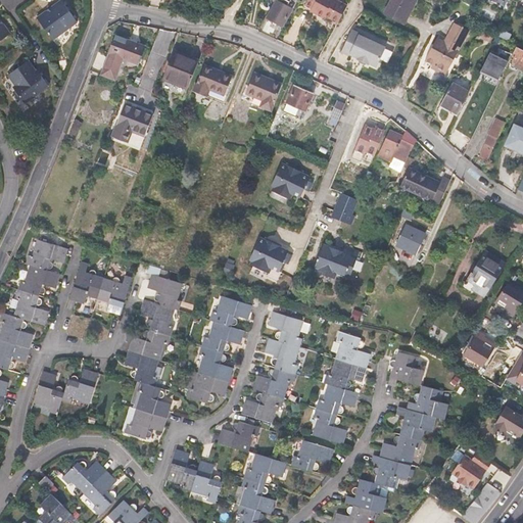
[(78,22),(61,0),(60,0),(37,17),(53,40),(78,22)]
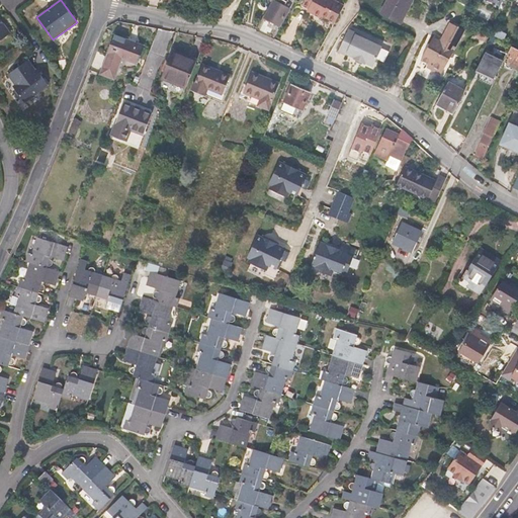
[(283,0),(272,0),(272,1),(263,17),(279,26),(289,9),(284,6),(286,2),(283,0)]
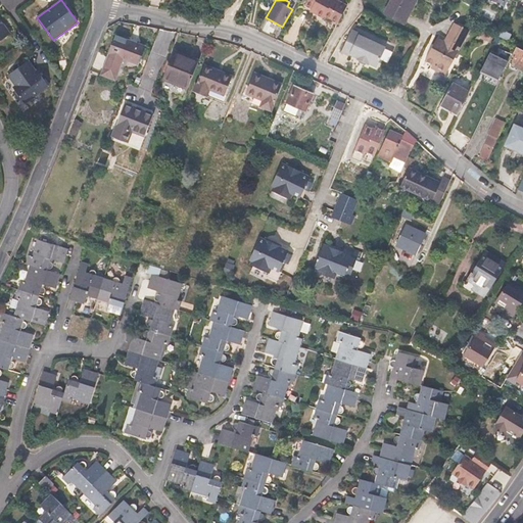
[(340,2),(336,0),(307,0),(304,5),(311,9),(310,10),(324,18),(325,16),(331,19),(340,2)]
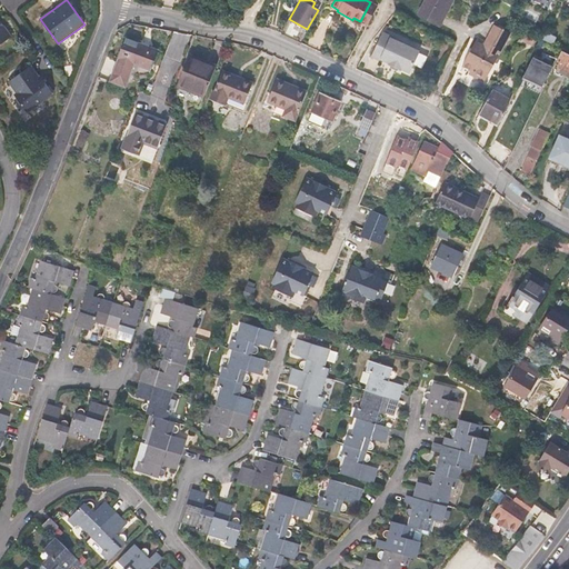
[(452,1),(450,0),(426,0),(419,13),(440,25),(452,1)]
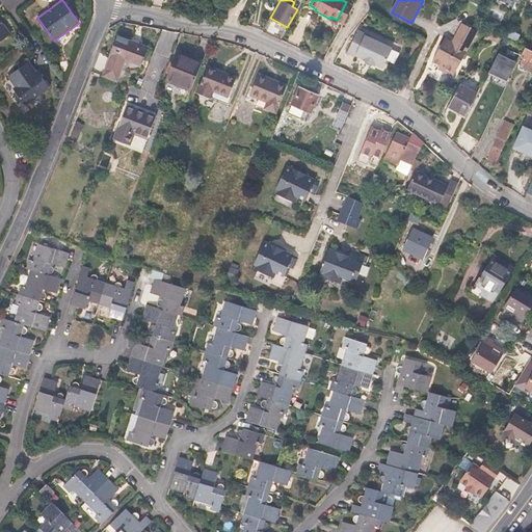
[(353,6),(346,2),(337,20),(344,24),(353,6)]
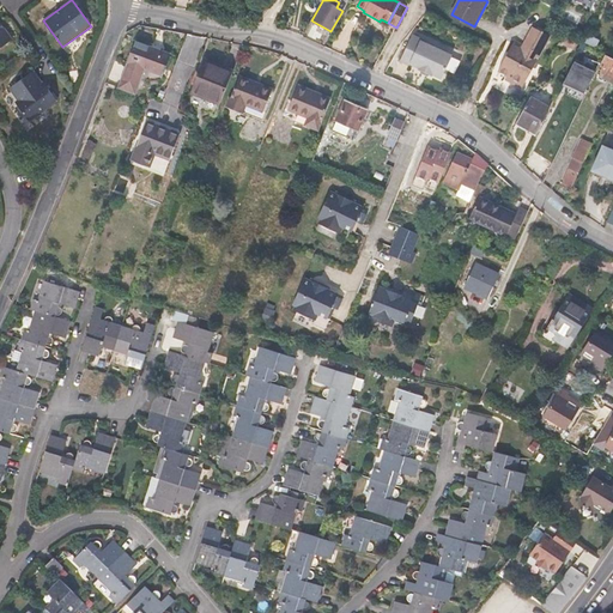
[(0,47),(12,40),(0,22),(0,47)]
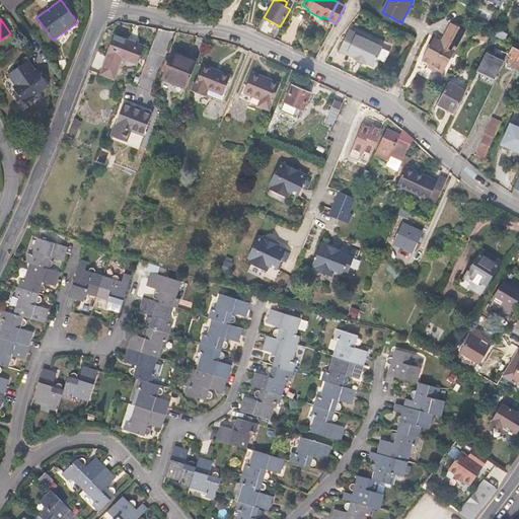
[(465,31),(450,22),(442,38),(435,34),(422,60),(429,64),(429,69),(439,74),(444,72),(448,64),(453,68),(457,61),(451,58),(465,31)]
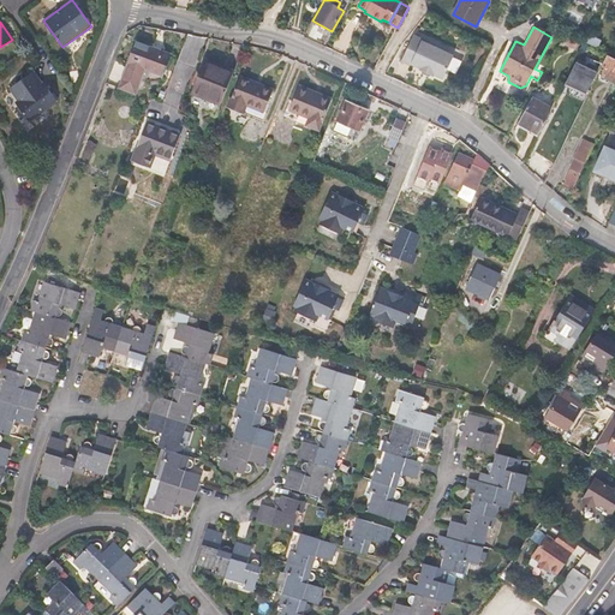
[(443,79),(454,55),(422,41),(423,39),(413,35),(401,61),(410,65),(411,64),(419,69),(419,70),(434,76),(435,75),(443,79)]
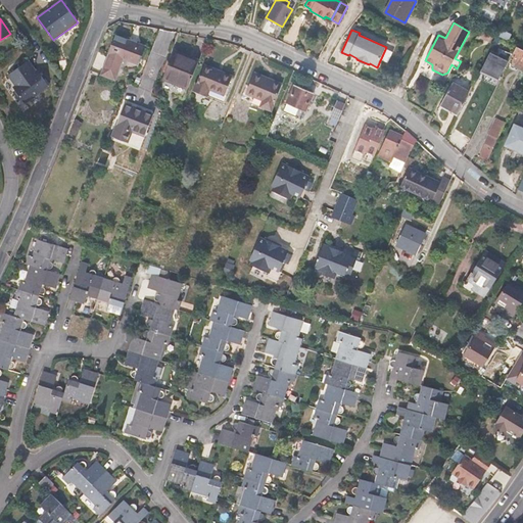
[(139,66),(146,45),(114,34),(100,74),(99,75),(115,81),(124,60),(139,66)]
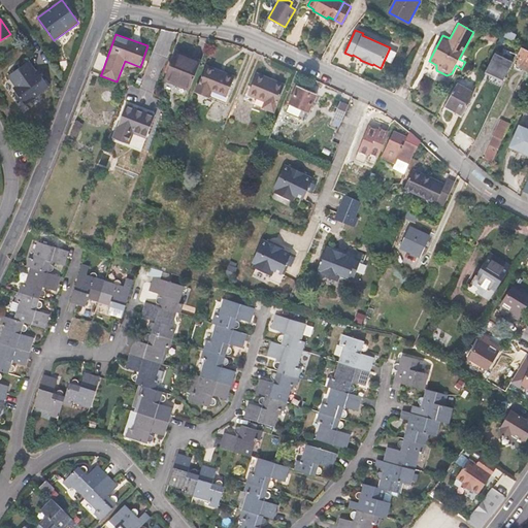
[(505,80),(518,55),(504,47),(503,51),(499,48),(495,58),(493,57),(487,68),(495,72),(494,74),(505,80)]
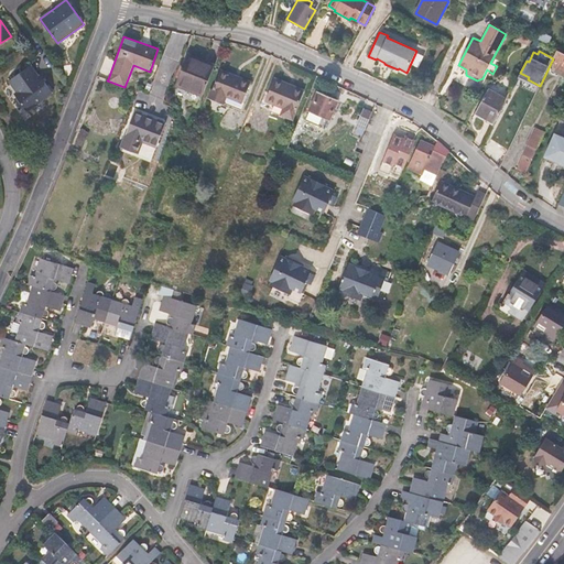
[(563,54),(556,51),(554,57),(563,62),(563,65),(563,54)]
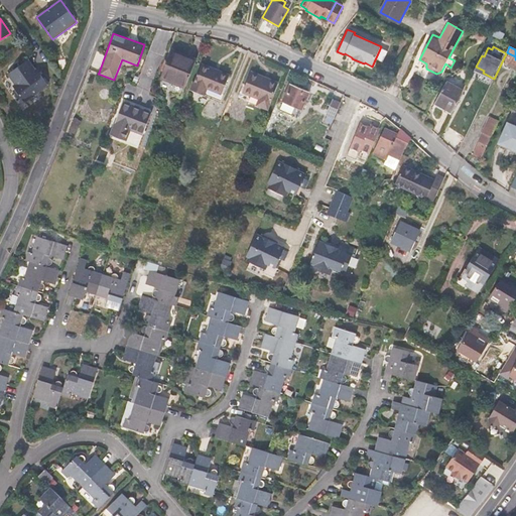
[(197,59),(171,49),(159,78),(185,88),(197,59)]
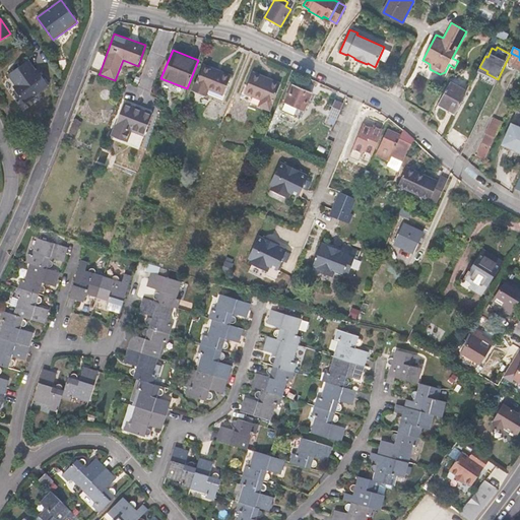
[(24,103),(49,85),(37,68),(36,69),(28,60),(7,75),(14,84),(12,86),(24,103)]
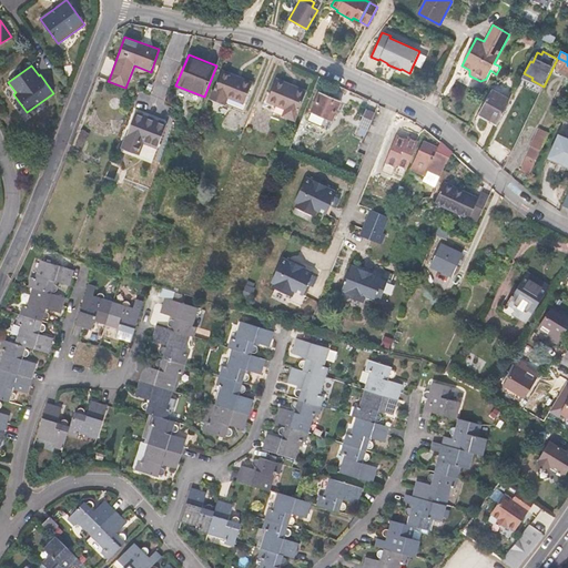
[(243,103),(252,83),(222,70),(210,98),(226,104),(229,98),(243,103)]
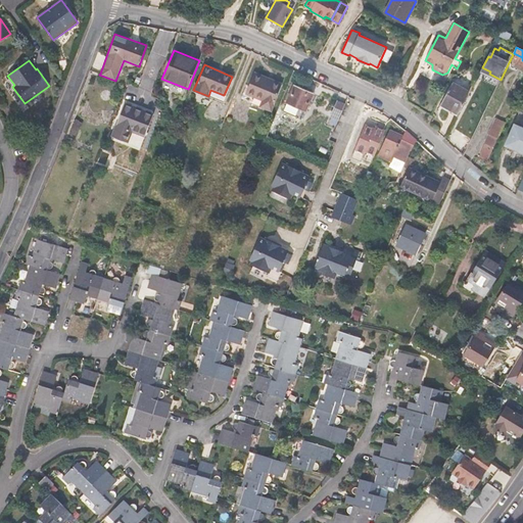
[(271,111),(282,84),(254,73),(243,99),(259,105),(259,106),(271,111)]
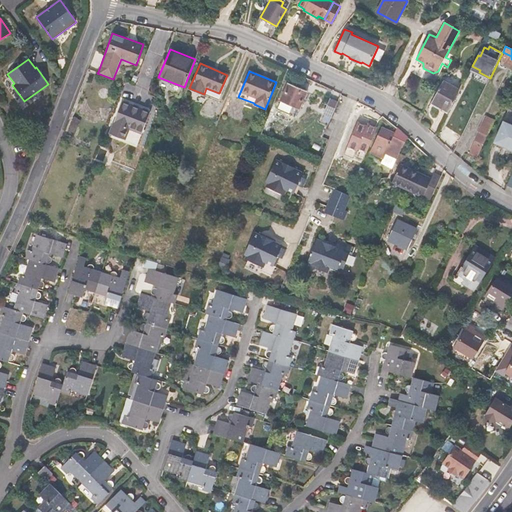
[(448,112),(459,89),(443,80),(431,103),(448,112)]
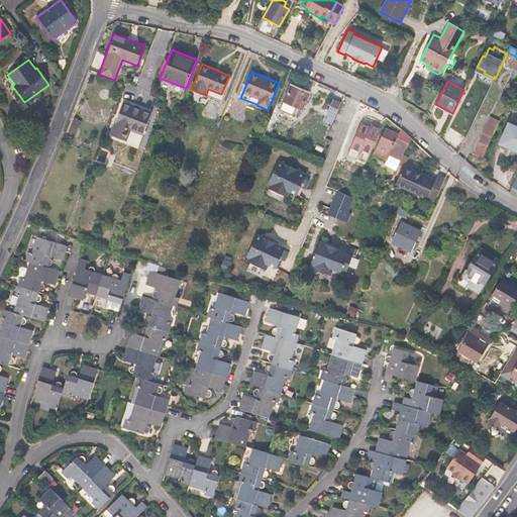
[(302,110),(310,92),(291,84),(283,102),(302,110)]
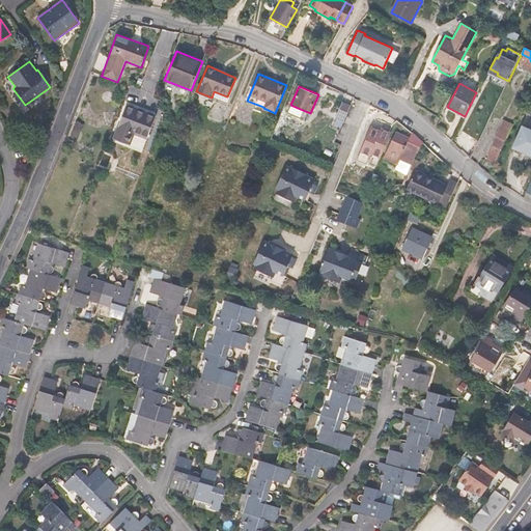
[(344,120),(351,105),(342,102),(336,116),(344,120)]
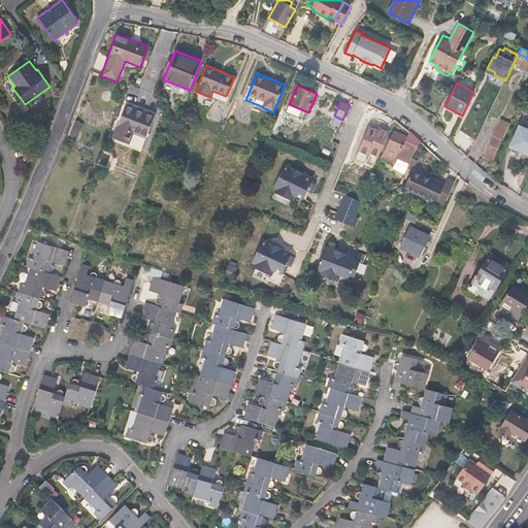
[(142,149),(155,114),(126,103),(113,137),(142,149)]
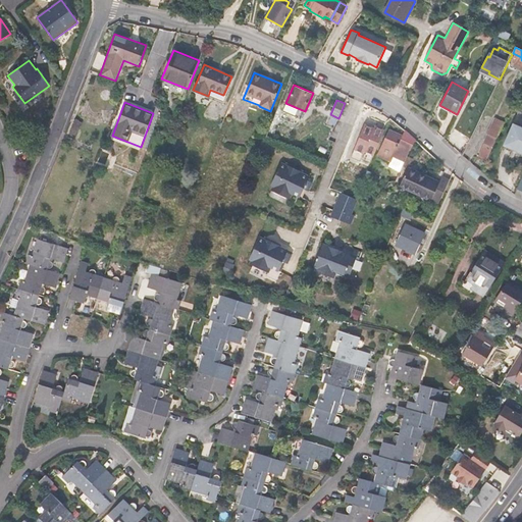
[(521,106),(516,119),(521,121),(519,126),(513,138),(521,141),(521,106)]
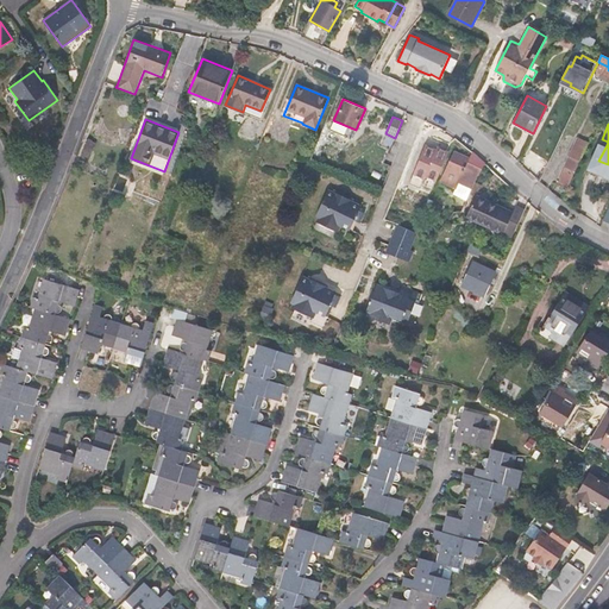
[(581,161),(589,143),(577,137),(569,155),(581,161)]
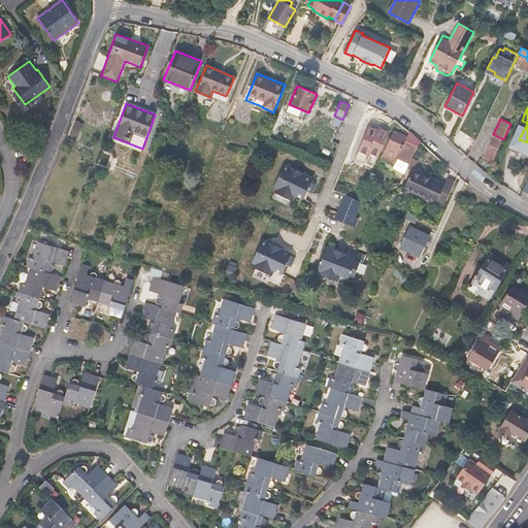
[(375,164),(388,131),(380,128),(378,130),(369,126),(356,158),(365,163),(366,160),(375,164)]
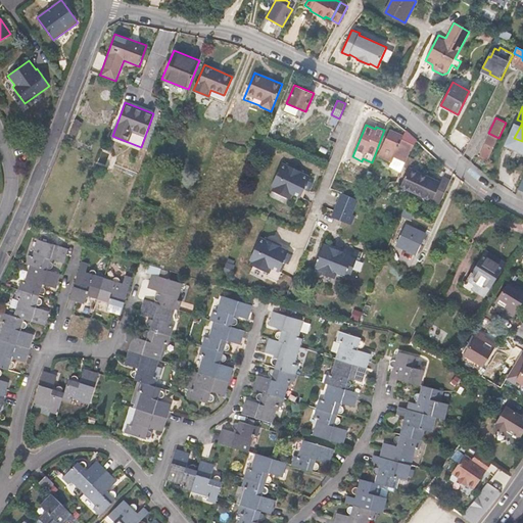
[(522,141),(514,138),(520,127),(514,125),(505,147),(522,153),(522,141)]
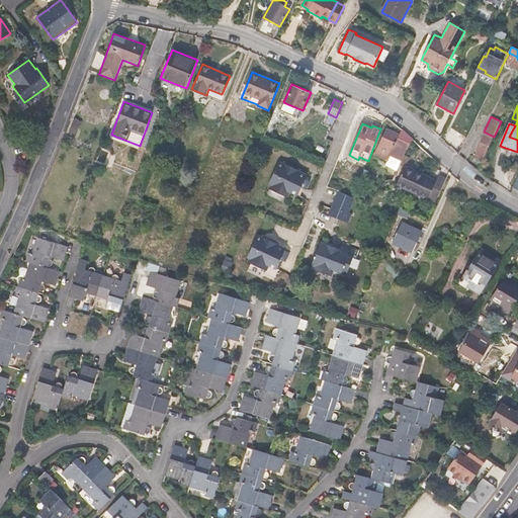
[(407,149),(410,144),(398,139),(399,136),(400,135),(385,128),(374,154),(389,161),(391,156),(402,161),(405,155),(407,149)]
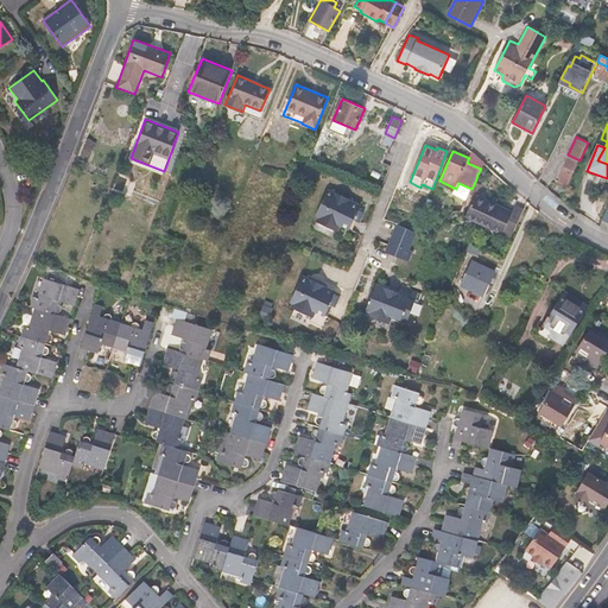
[(477,156),(473,152),(473,151),(469,158),(468,159),(467,163),(481,169),(485,163),(477,156)]
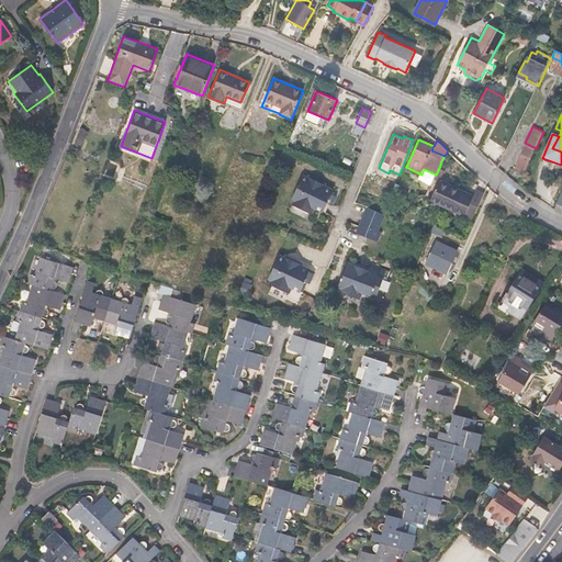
[(525,172),(536,148),(525,143),(520,154),(520,155),(515,168),(525,172)]
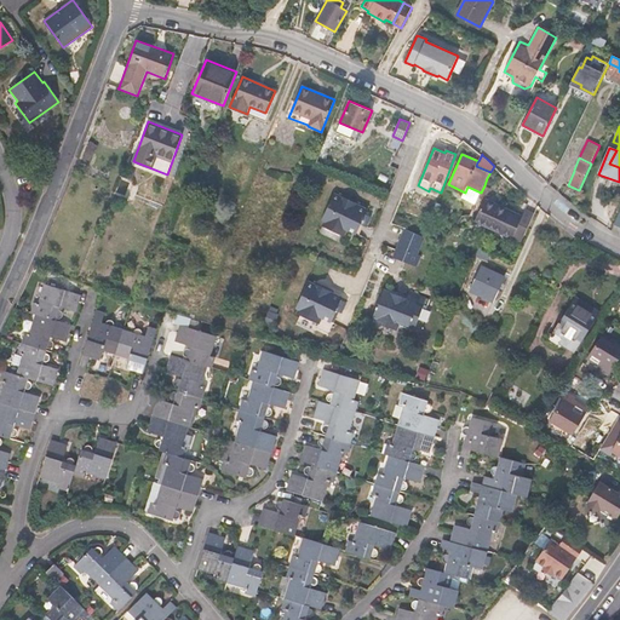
[(484,200),(489,188),(484,185),(481,193),(478,197),(484,200)]
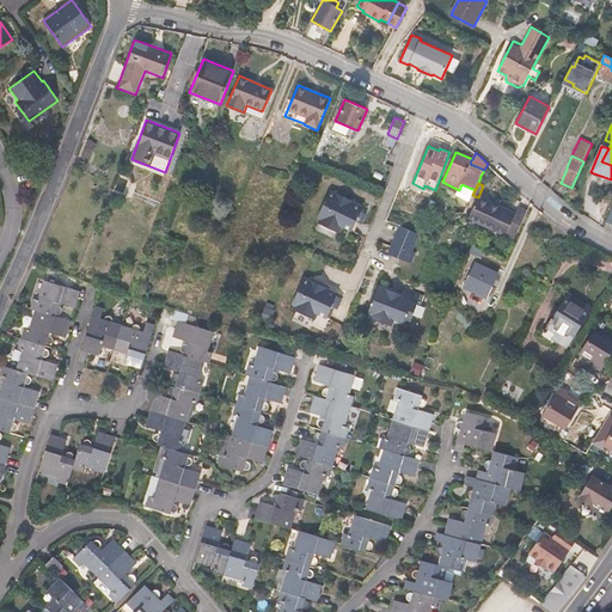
[(475,190),(461,184),(459,190),(458,190),(456,195),(469,202),(472,195),(475,190)]
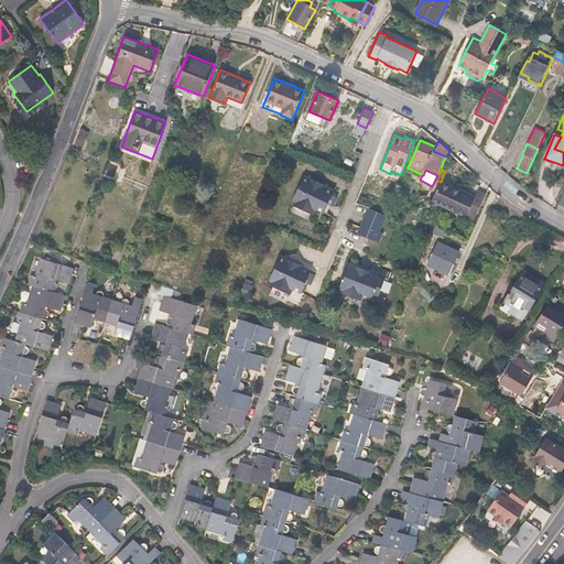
[(327,184),(310,175),(308,179),(326,187),(327,184)]
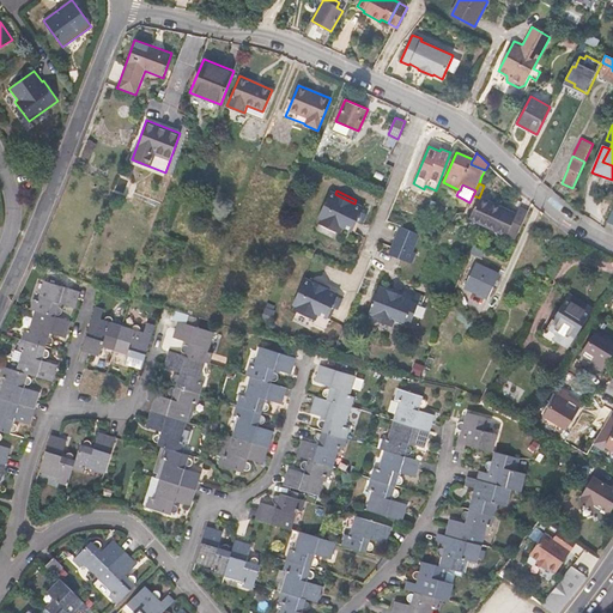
[(362,212),(364,207),(354,204),(335,194),(331,192),(317,219),(320,219),(319,222),(341,232),(344,229),(352,232),(357,222),(362,212)]
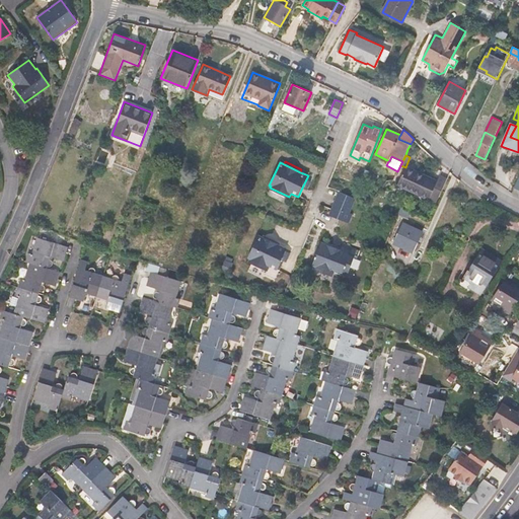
[(437,182),(405,167),(397,183),(437,202),(446,179),(439,176),(437,182)]
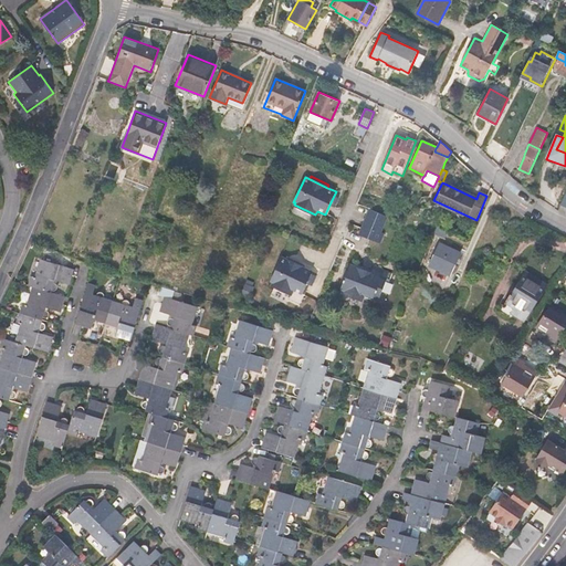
[(561,203),(565,191),(565,190),(557,187),(551,201),(559,206),(561,203)]
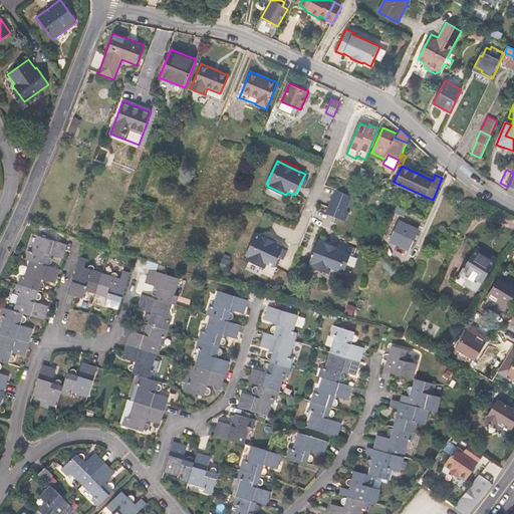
[(308,180),(303,178),(299,186),(304,189),(308,180)]
